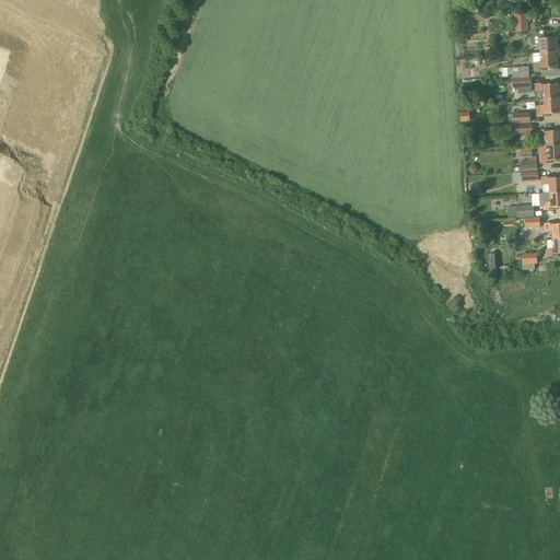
[(515,33),(529,32),(528,13),(514,14),(515,33)]
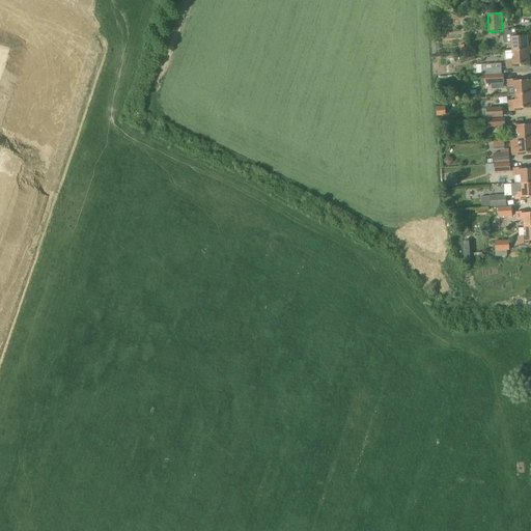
[(513,51),(529,50),(528,35),(514,36),(512,36),(510,36),(510,35),(504,35),(505,44),(512,43),(513,51)]
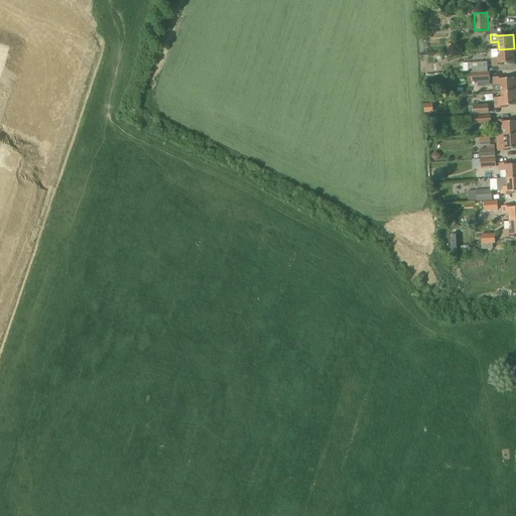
[(514,48),(499,49),(492,50),(493,66),(503,65),(503,62),(515,62),(514,48)]
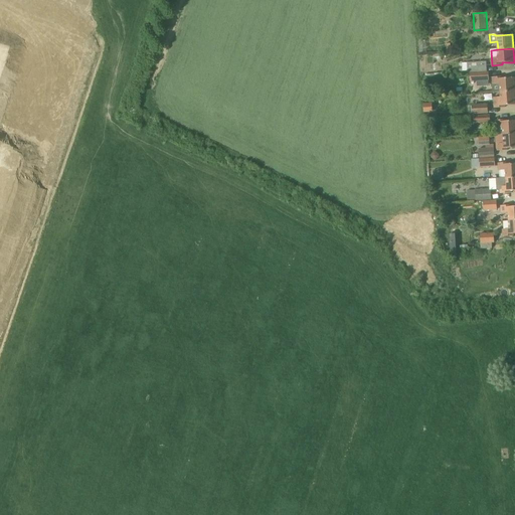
[(471,72),(487,71),(486,61),(467,62),(467,73),(471,72)]
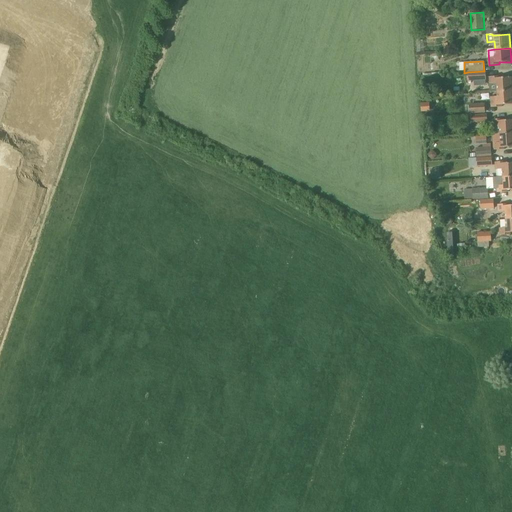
[(468,72),(468,81),(486,80),(486,71),(484,71),(468,72)]
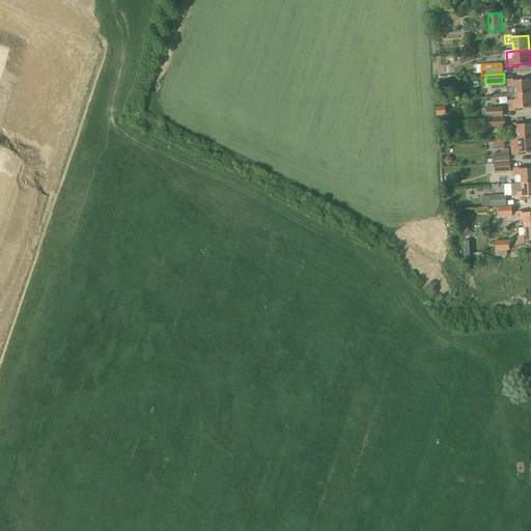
[(515,92),(530,91),(530,86),(530,80),(515,81),(513,81),(513,79),(507,80),(508,93),(515,92)]
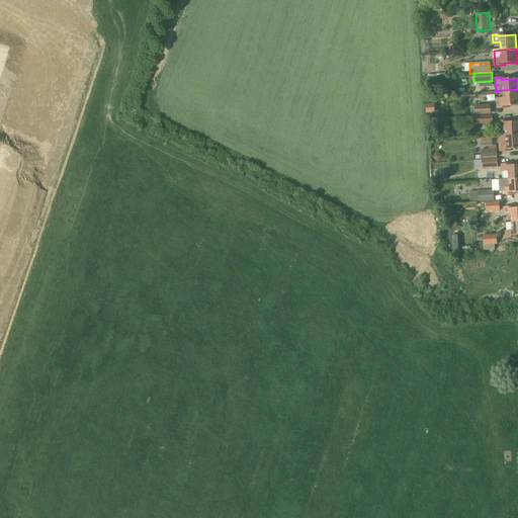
[(517,89),(503,90),(496,91),(497,93),(504,93),(504,97),(497,98),(497,108),(508,108),(508,106),(517,105),(517,89)]
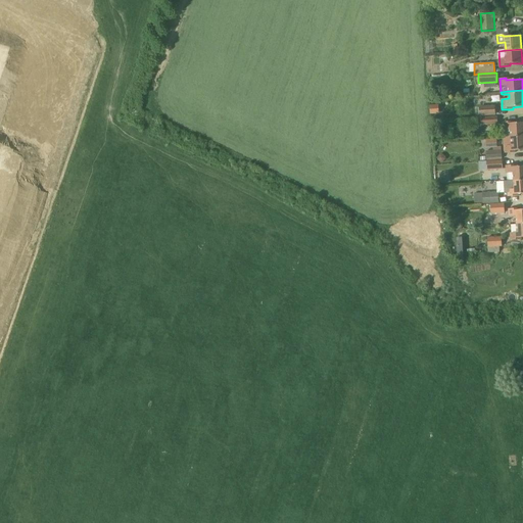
[(431,114),(439,114),(438,105),(430,105),(431,114)]
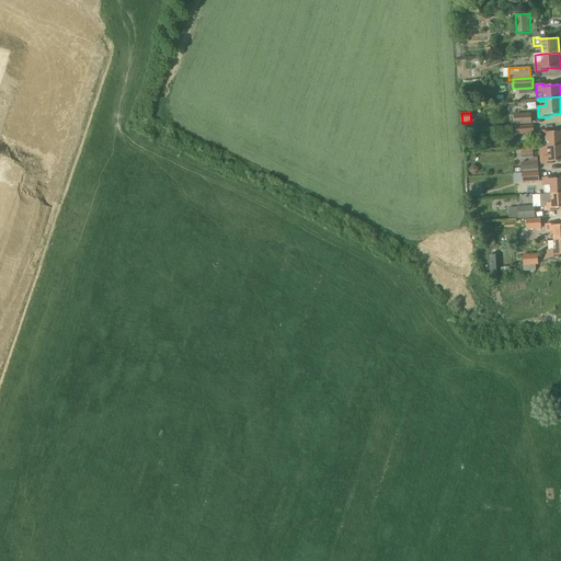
[(515,125),(533,124),(530,113),(514,114),(515,125)]
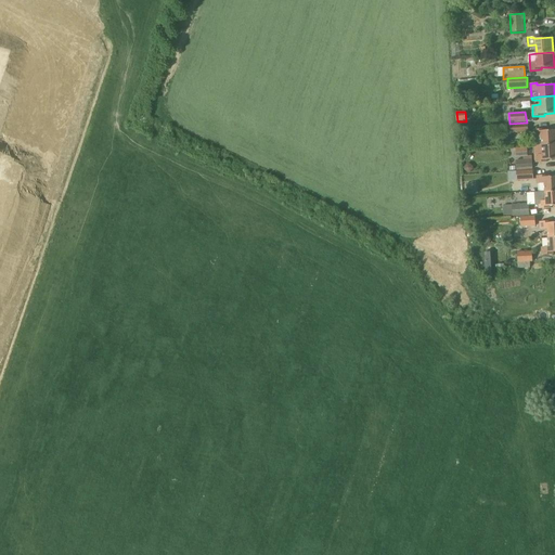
[(512,133),(529,132),(528,125),(511,126),(512,133)]
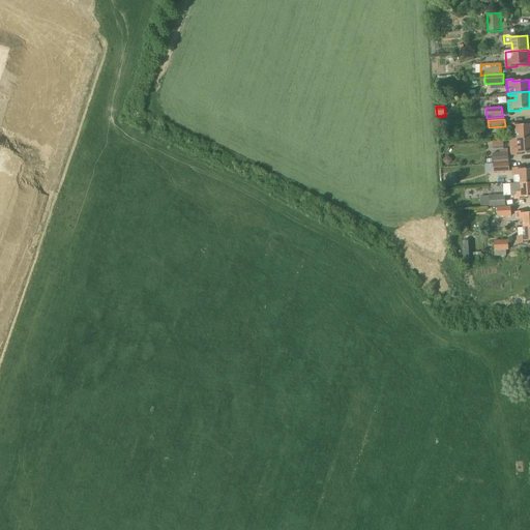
[(518,139),(529,138),(529,123),(517,125),(516,125),(516,123),(509,123),(510,140),(518,139)]
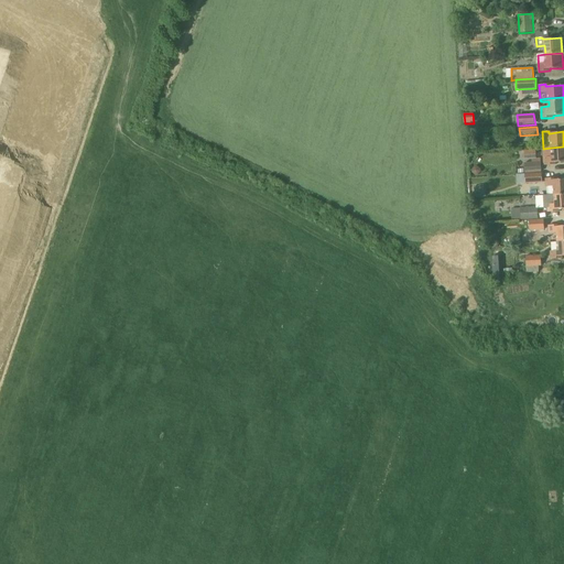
[(563,147),(551,148),(543,149),(544,165),(556,164),(556,162),(563,161),(563,147)]
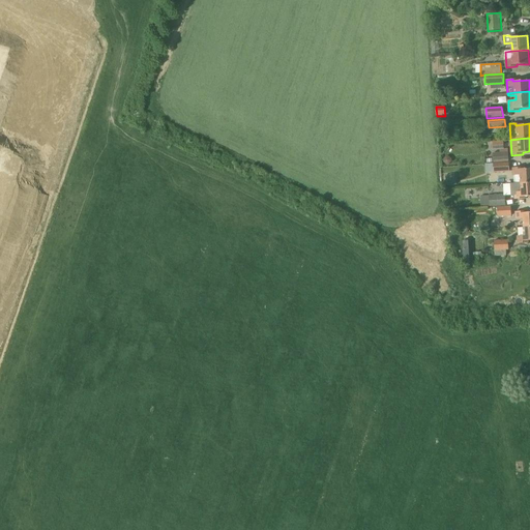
[(493,163),(509,162),(508,152),(493,153),(493,163)]
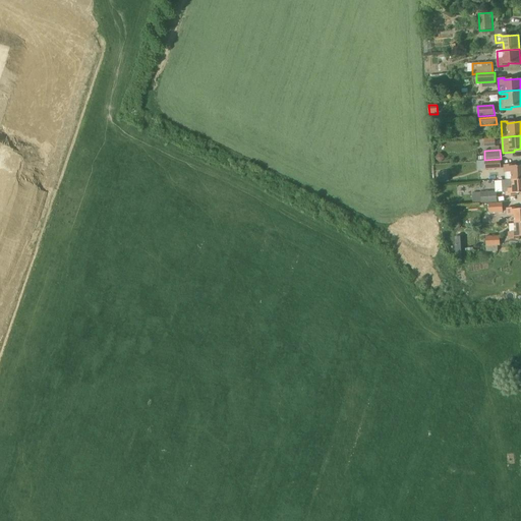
[(501,159),(484,160),(484,161),(477,162),(477,170),(485,170),(502,169),(501,159)]
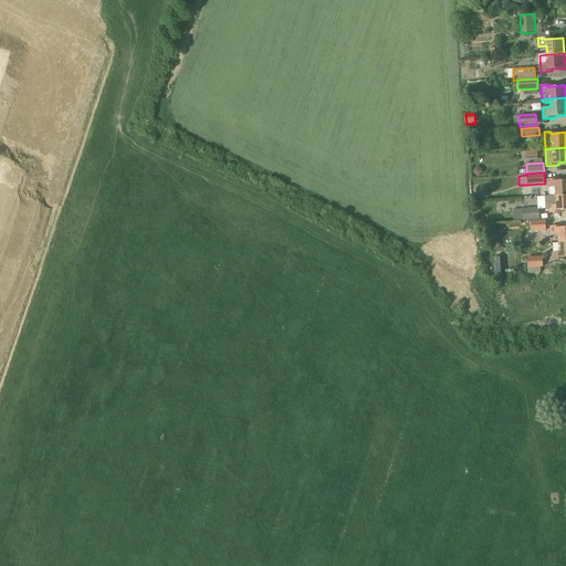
[(556,196),(565,195),(565,179),(555,180),(553,181),(553,179),(547,179),(548,187),(555,187),(556,195),(556,196)]
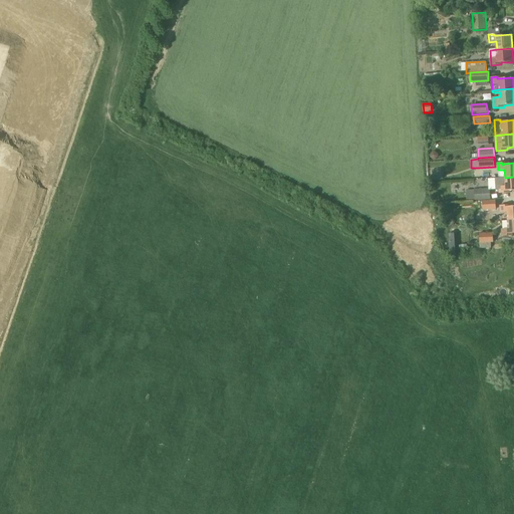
[(434,181),(443,180),(441,168),(432,170),(434,181)]
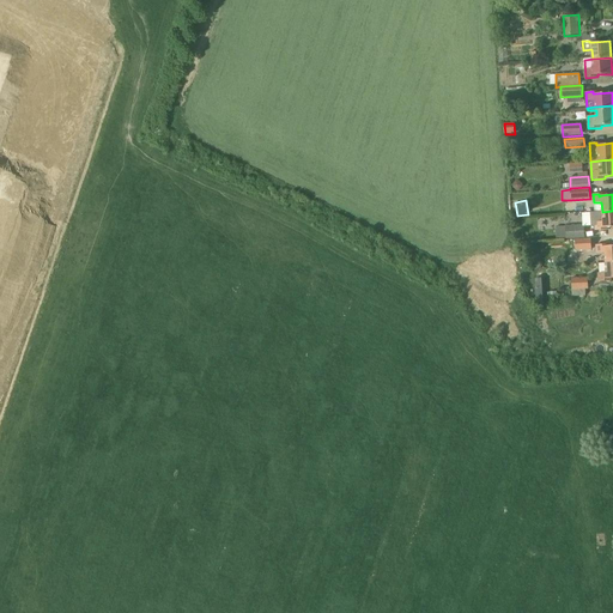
[(612,211),(602,212),(602,211),(590,212),(592,226),(595,226),(595,230),(608,230),(608,228),(612,226),(612,211)]
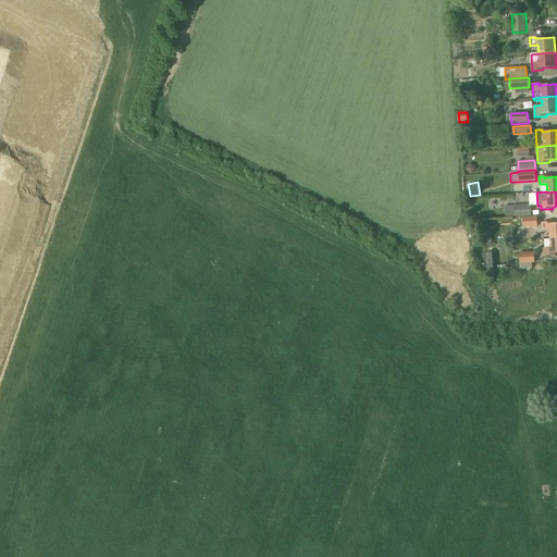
[(515,218),(532,217),(531,205),(515,206),(515,218)]
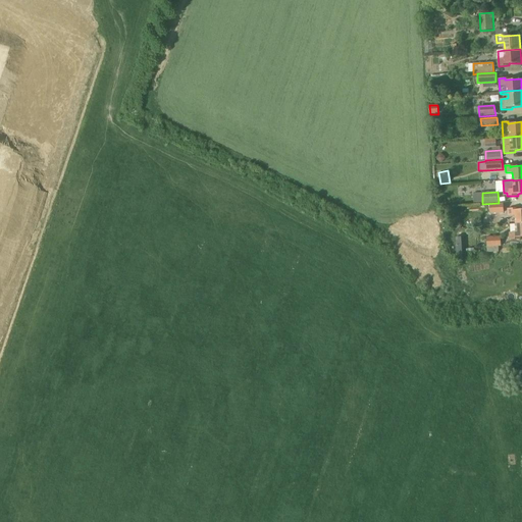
[(490,213),(504,212),(504,203),(489,204),(490,213)]
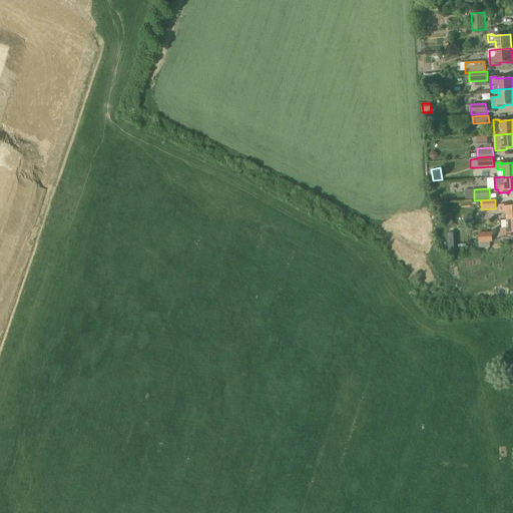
[(507,220),(512,219),(512,205),(506,206),(504,206),(504,204),(499,204),(499,211),(506,210),(507,220)]
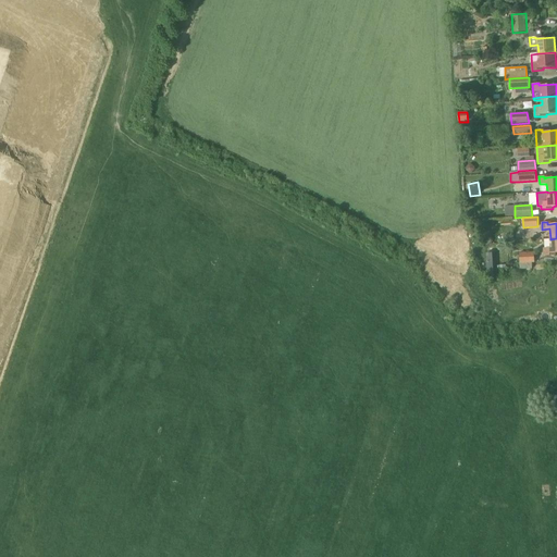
[(556,238),(551,239),(552,247),(543,248),(544,256),(556,255),(556,254),(556,252),(556,238)]
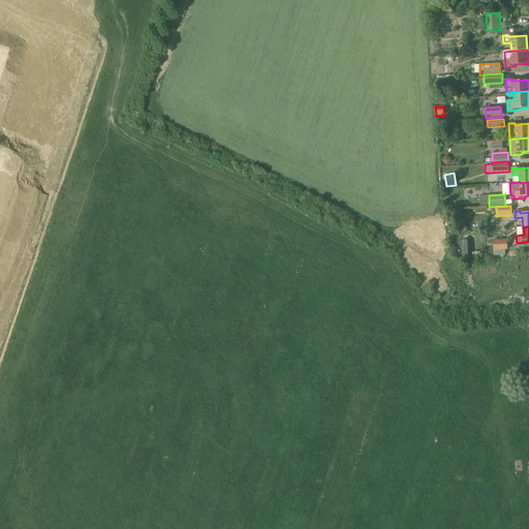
[(494,251),(505,250),(505,249),(508,249),(507,239),(493,240),(494,251)]
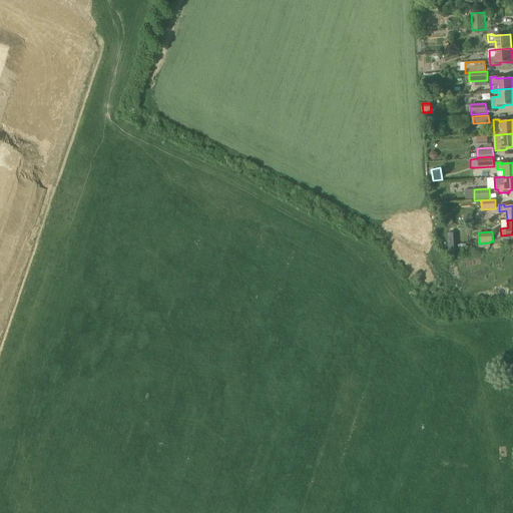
All buildings are outlined.
